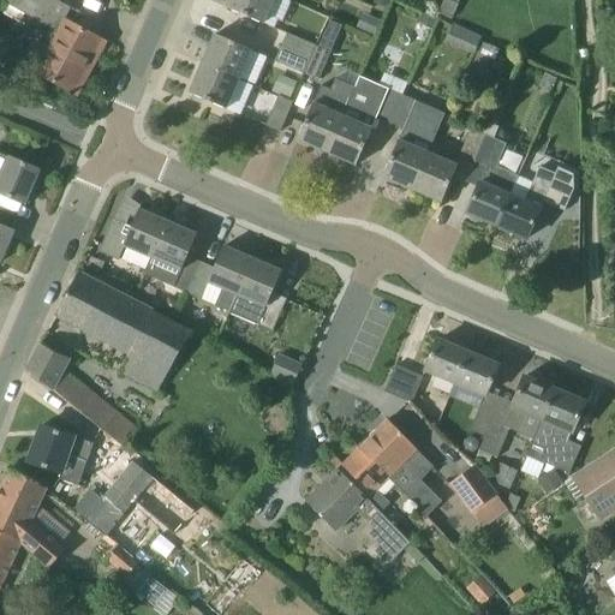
[(72,7),(58,0),(5,0),(5,1),(54,29),(42,51),(34,47),(23,65),(75,94),(102,42),(64,23),(72,7)]
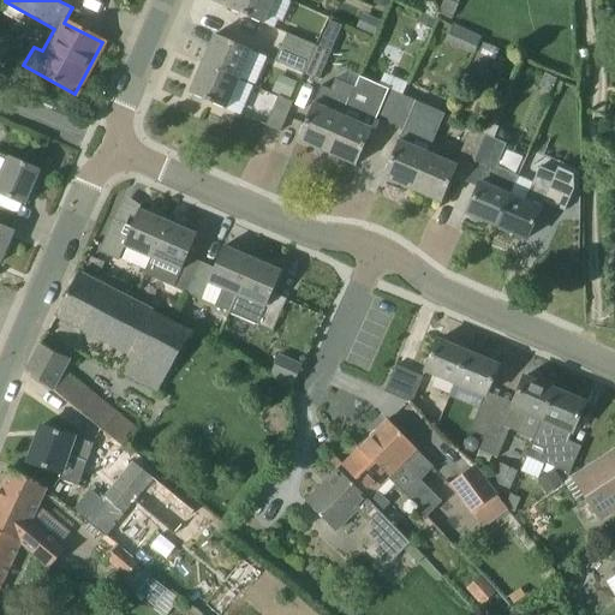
[(263,23),(273,0),(230,0),(227,9),(263,23)]
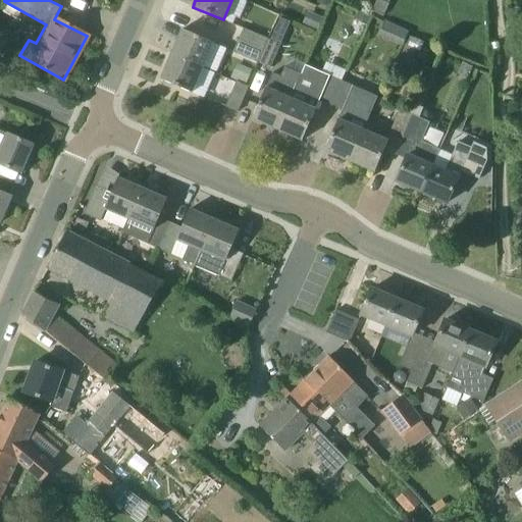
[(384,16),(392,1),(389,0),(376,0),(372,11),(384,16)]
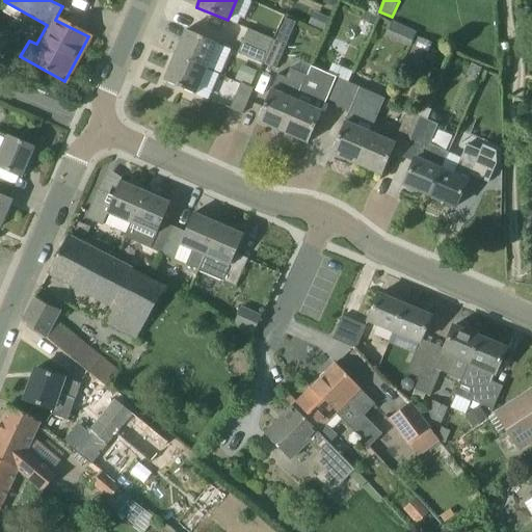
[(375,26),(379,16),(366,10),(362,20),(375,26)]
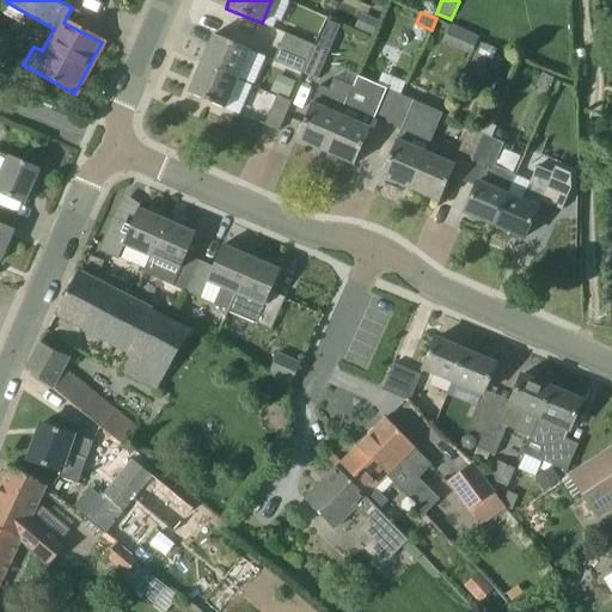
[(379,22),(367,16),(361,30),(373,36),(379,22)]
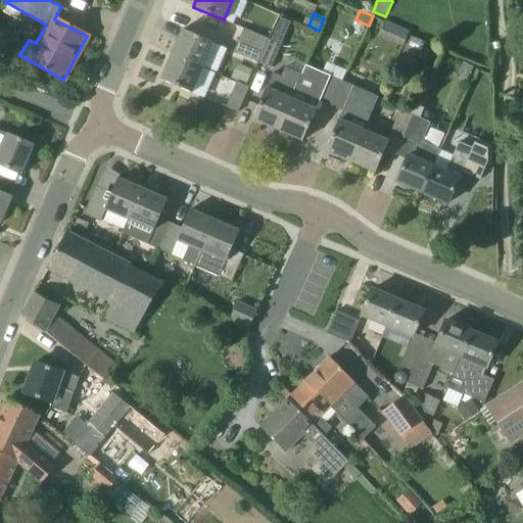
[(259,64),(271,69),(291,21),(281,16),(270,40),(265,52),(259,64)]
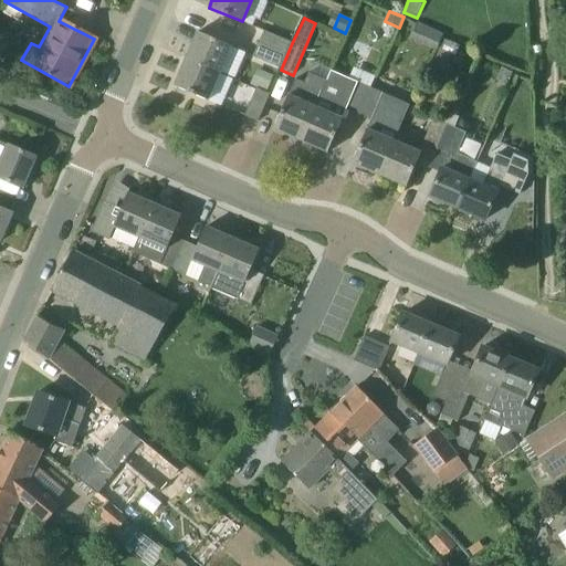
[(286,56),(292,43),(264,31),(259,44),(286,56)]
